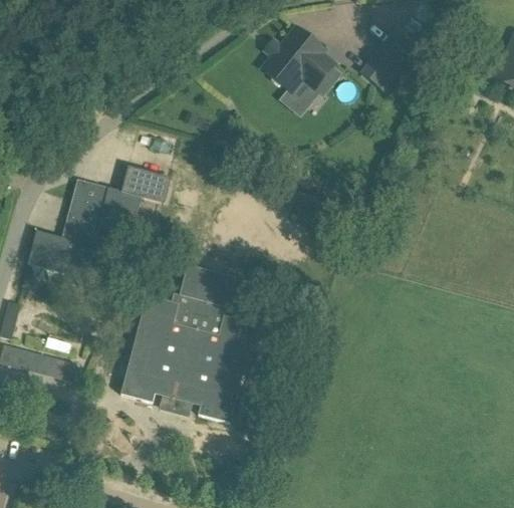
[(262,65),(272,73),(271,77),(279,82),(282,81),(291,88),(300,77),(314,89),(337,60),(323,49),(324,48),(295,25),(262,65)]
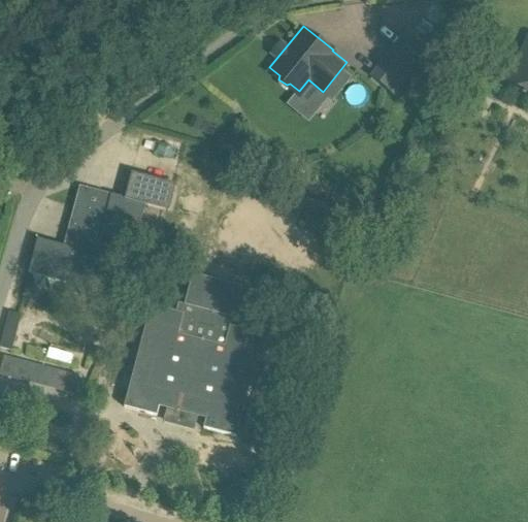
[(518,55),(506,77),(527,88),(527,32),(518,55)]
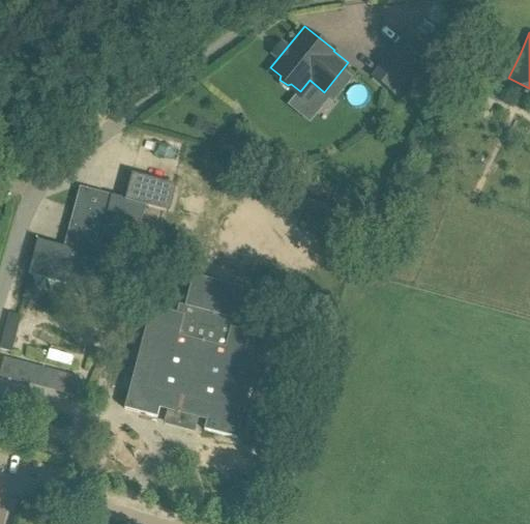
[(395,91),(425,54),(402,34),(372,71),(395,91)]
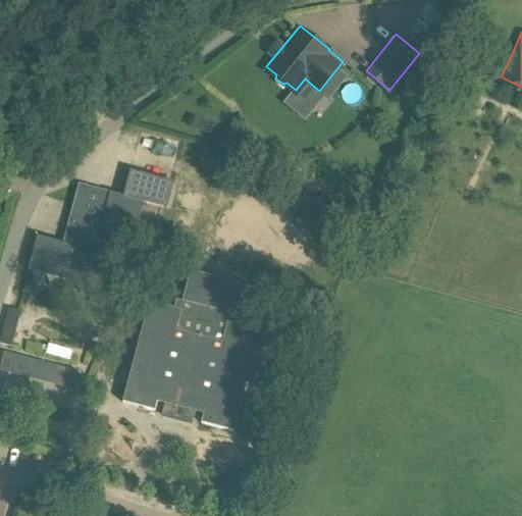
[(68,219),(72,220),(101,227),(133,237),(144,198),(167,204),(173,178),(131,166),(123,192),(79,179),(68,219)]
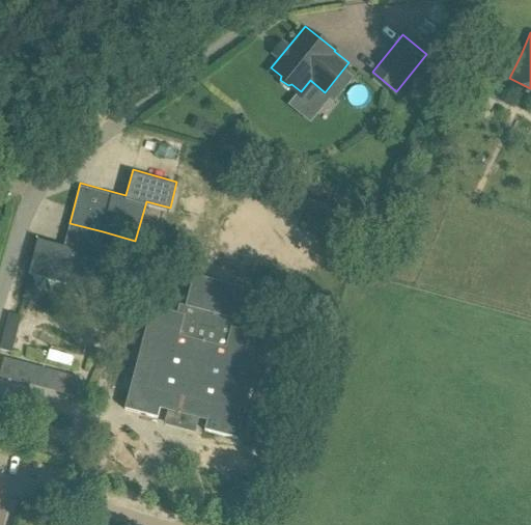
[(103,231),(74,224),(73,229),(67,228),(65,238),(71,239),(68,244),(37,236),(29,270),(68,280),(72,272),(90,277),(103,231)]
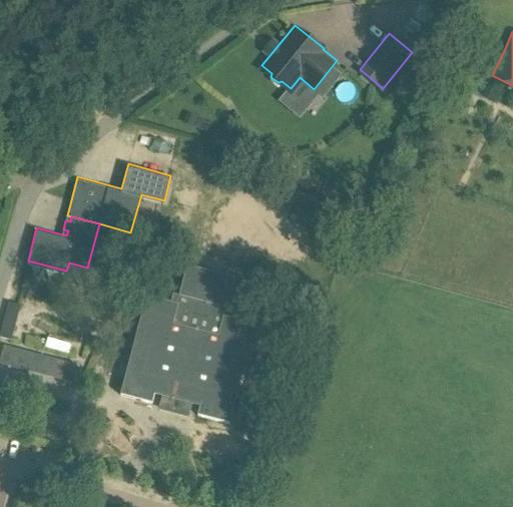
[(109,228),(104,247),(116,250),(121,231),(109,228)]
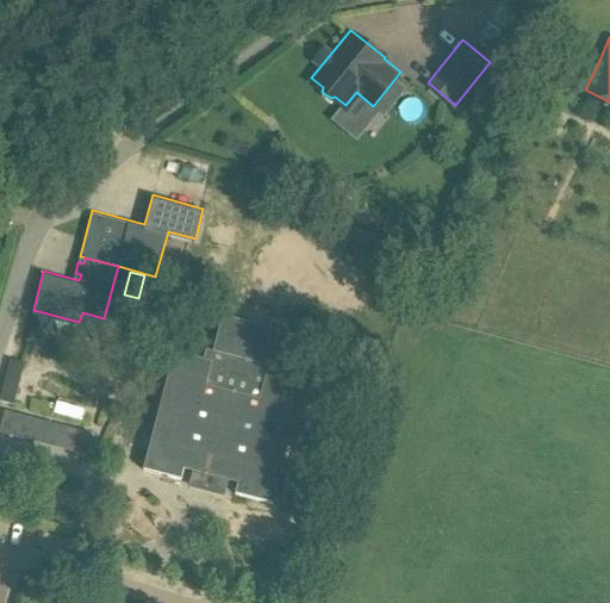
[(222,312),(210,359),(173,349),(143,466),(180,476),(182,466),(237,480),(235,491),(272,501),(303,383),(267,373),(279,328),(222,312)]
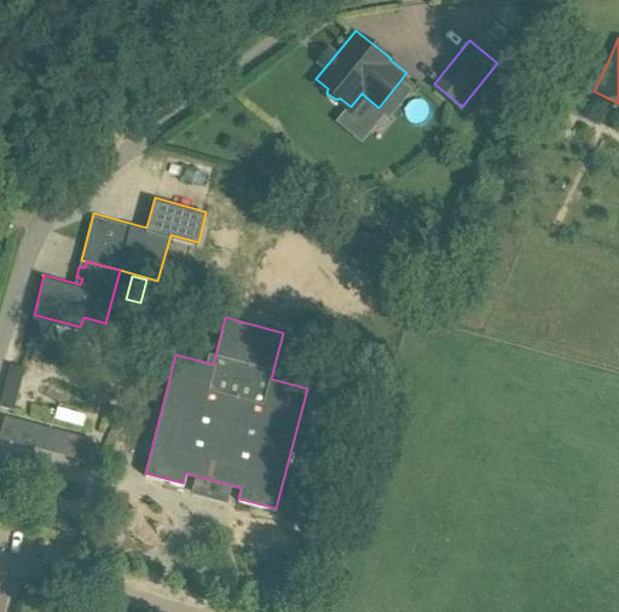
[(18,390),(4,386),(0,399),(0,404),(13,408),(18,390)]
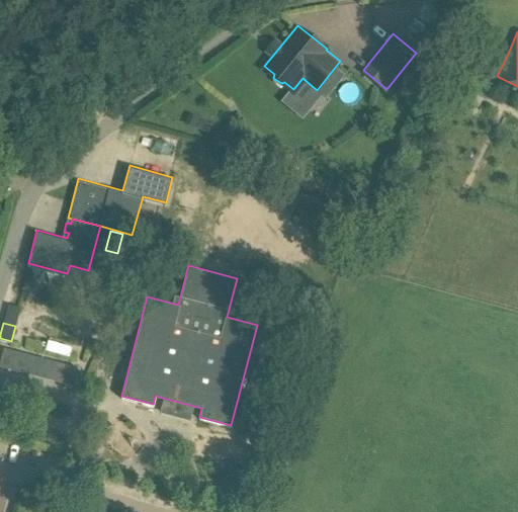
[(78,364),(60,360),(55,378),(73,384),(78,364)]
